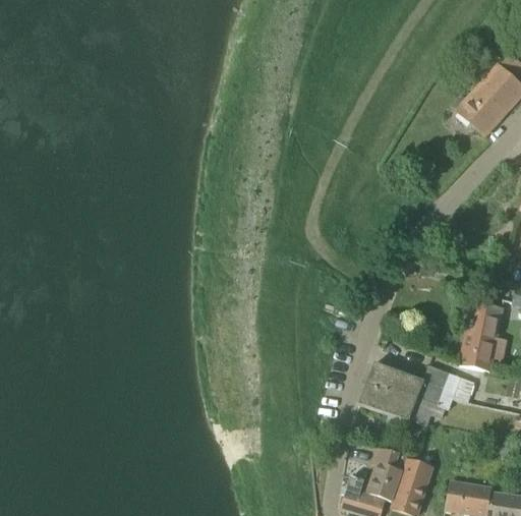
[(520,84),(497,64),(457,109),(484,133),(520,93),(520,84)]
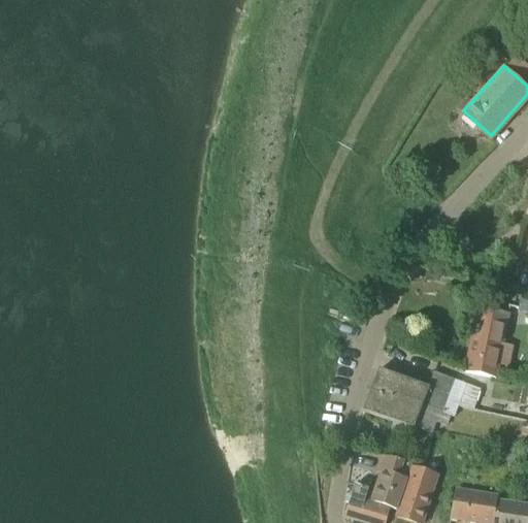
[(527,289),(523,288),(523,290),(518,307),(527,309),(527,289)]
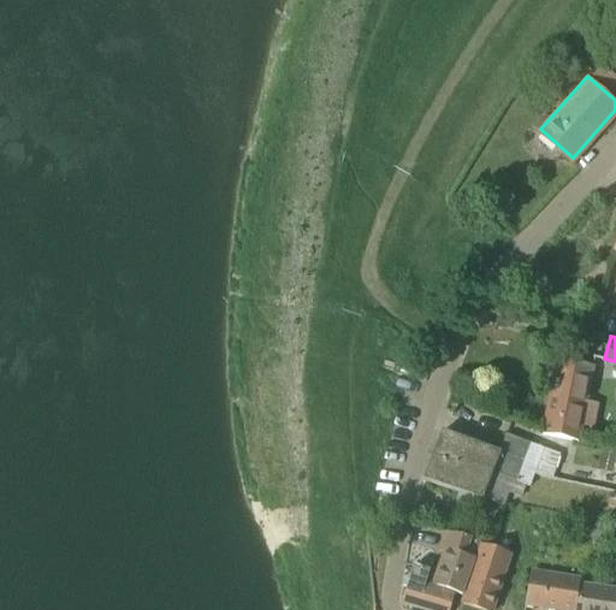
[(557,356),(544,427),(543,431),(581,438),(584,422),(596,425),(600,398),(588,397),(596,363),(557,356)]
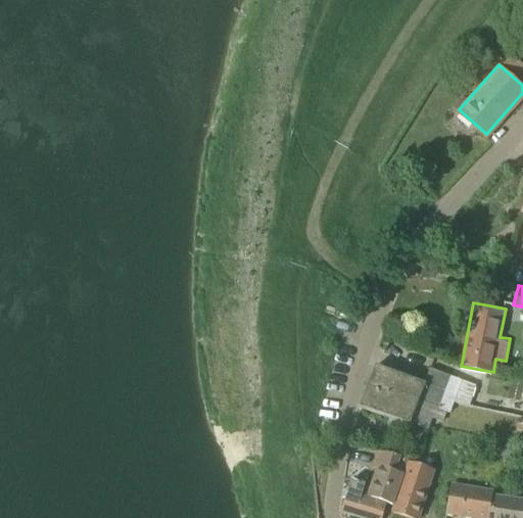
[(376,363),(368,383),(395,394),(397,390),(418,398),(438,406),(438,405),(449,374),(447,373),(429,366),(424,381),(376,363)]
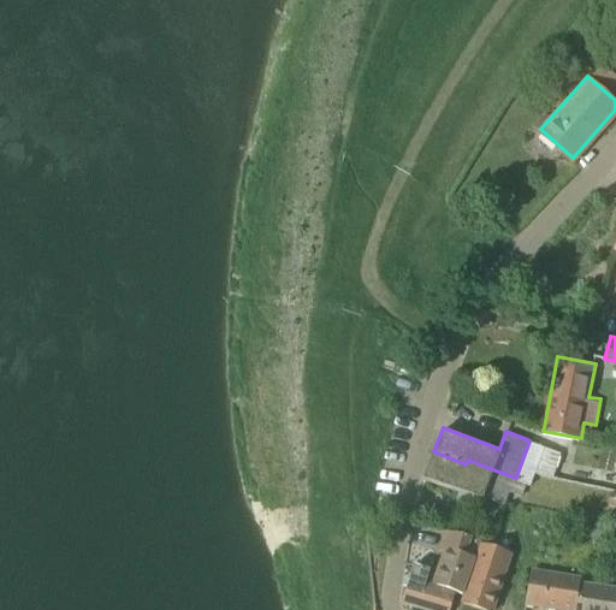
[(516,477),(516,478),(522,480),(531,483),(535,471),(552,475),(561,451),(529,440),(516,477)]
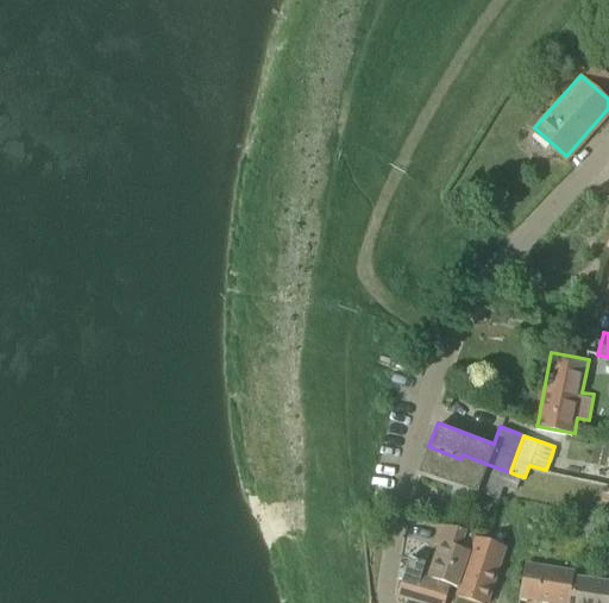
[(428,446),(419,471),(453,483),(451,490),(459,492),(462,487),(465,488),(465,490),(468,491),(469,489),(477,491),(477,489),(483,476),(487,464),(463,454),(460,459),(428,446)]
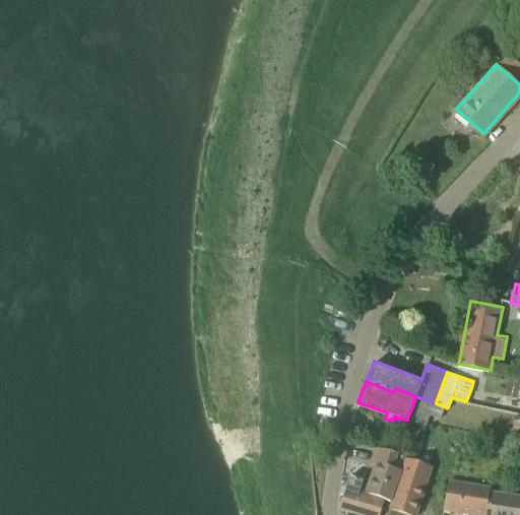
[(415,396),(412,406),(430,412),(438,415),(441,405),(436,403),(415,396)]
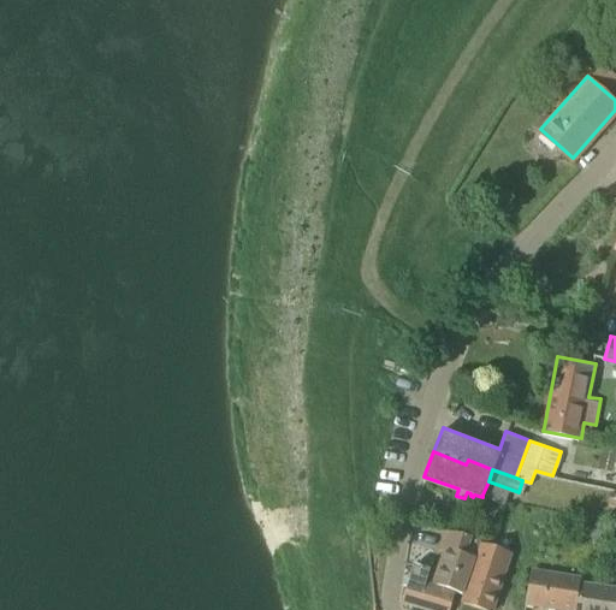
[(608,521),(588,517),(586,533),(605,537),(608,521)]
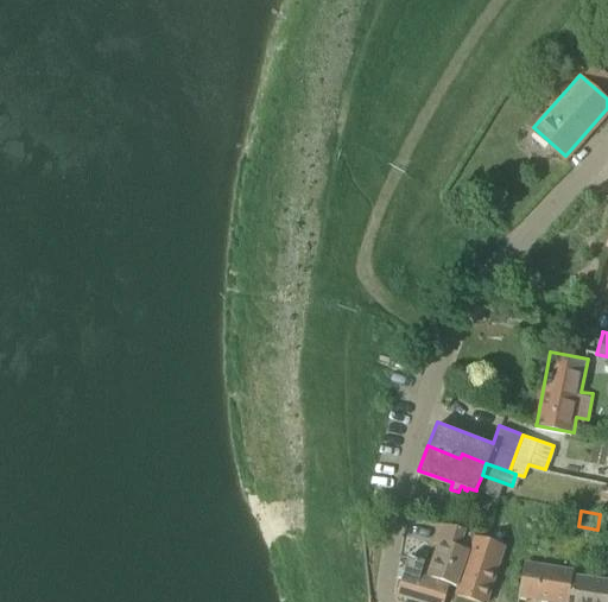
[(439,539),(428,574),(429,575),(449,581),(456,583),(472,531),(437,520),(432,537),(439,539)]
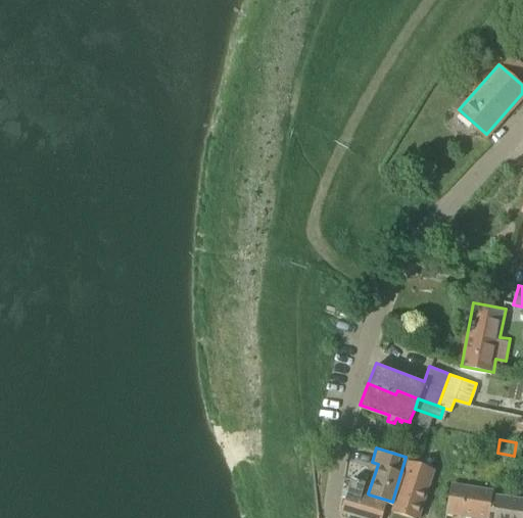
[(410,461),(394,509),(418,517),(434,468),(410,461)]
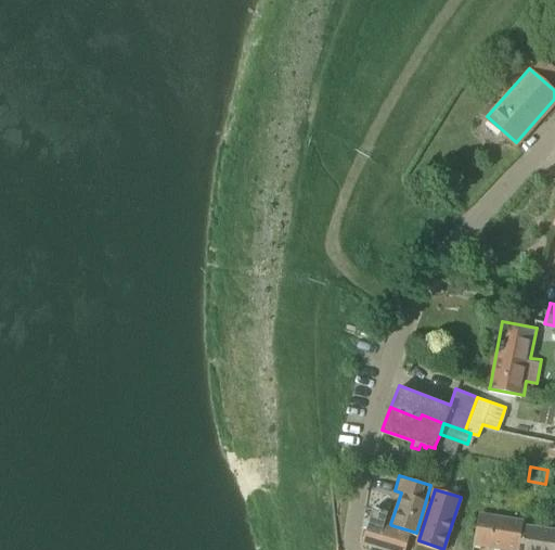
[(391,525),(385,523),(388,511),(373,506),(362,540),(397,549),(404,549),(410,531),(391,525)]
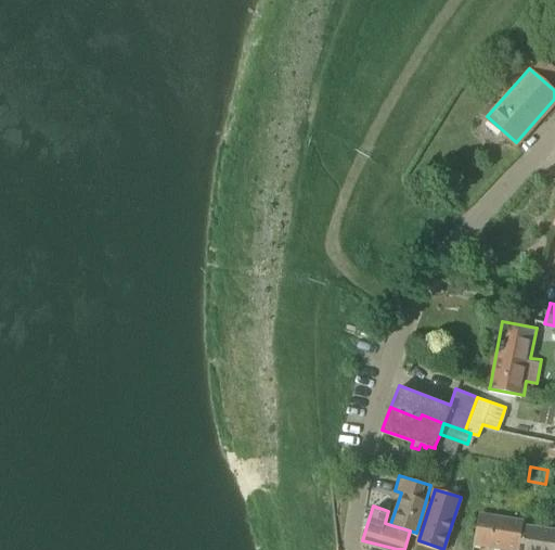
[(475,540),(520,549),(526,522),(526,519),(480,510),(475,540)]
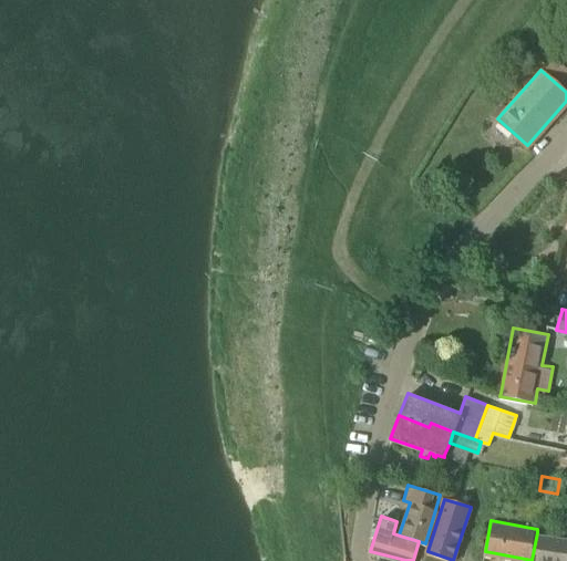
[(532,560),(566,560),(566,536),(537,532),(532,560)]
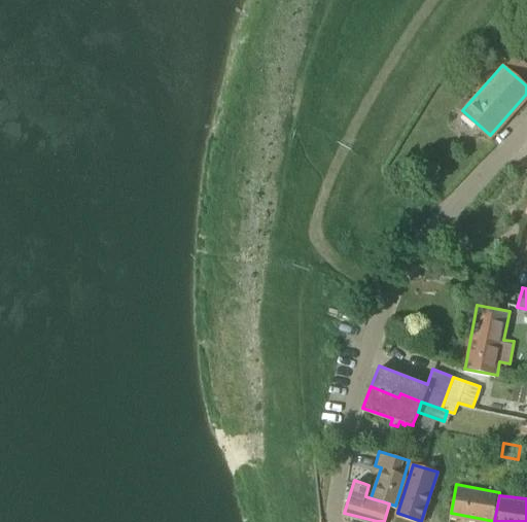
All buildings are outlined.
